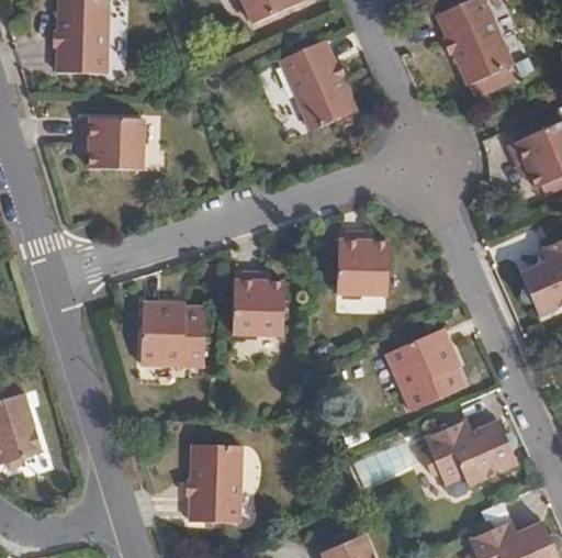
[(62,46),(59,46),(59,73),(108,75),(110,0),(60,0),(60,34),(63,34),(62,46)]
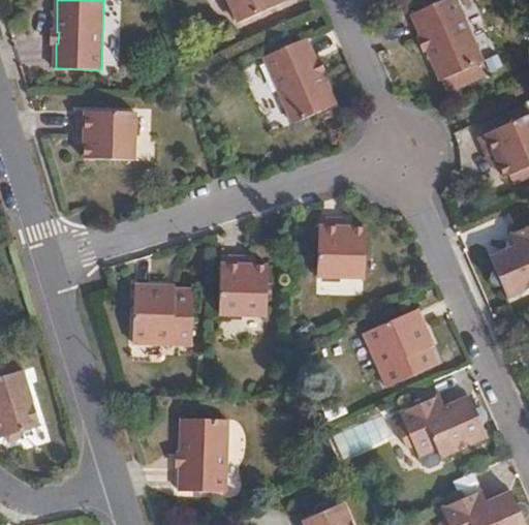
[(240,0),(248,18),(287,0),(240,0)]
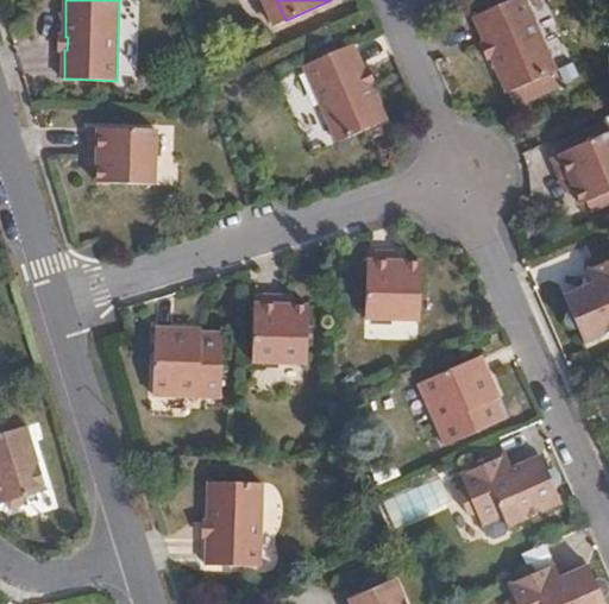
[(506,0),(475,13),(491,52),(495,51),(500,63),(497,64),(509,90),(557,69),(527,0),(506,0)]
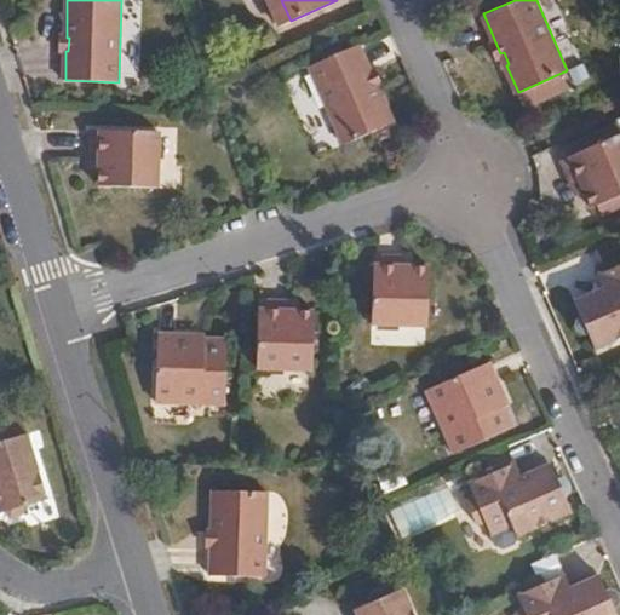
[(371,72),(373,72),(361,42),(311,64),(346,143),(396,120),(378,82),(377,82),(371,72)]
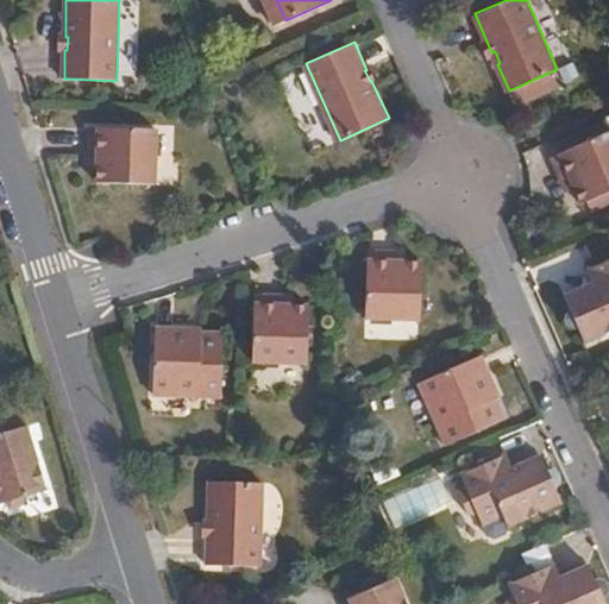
[(495,51),(491,52),(485,55),(491,68),(497,64),(500,63),(495,51)]
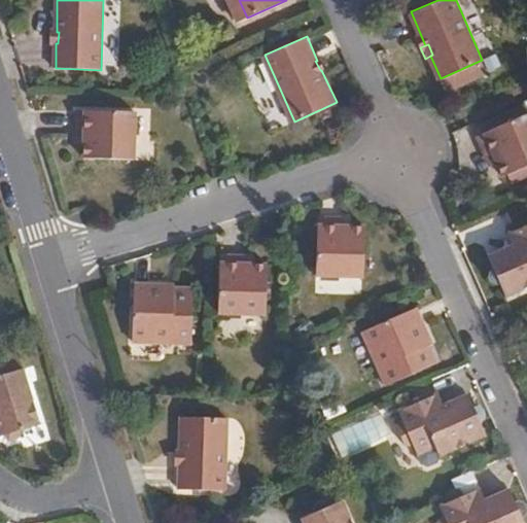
[(321,59),(317,61),(315,61),(320,70),(321,70),(326,67),(321,59)]
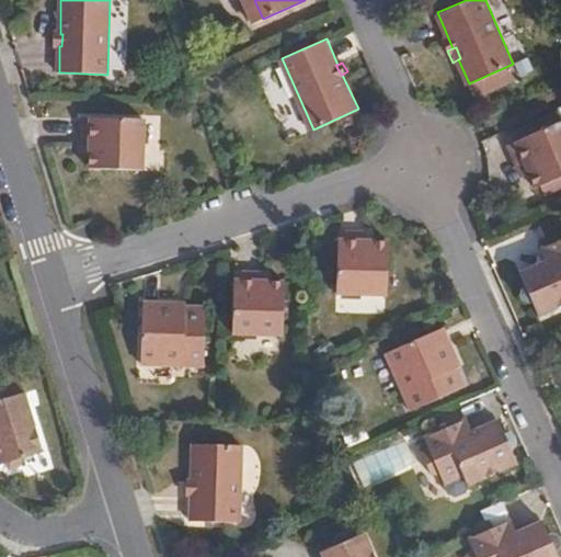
[(306,126),(277,64),(258,72),(286,135),(306,126)]
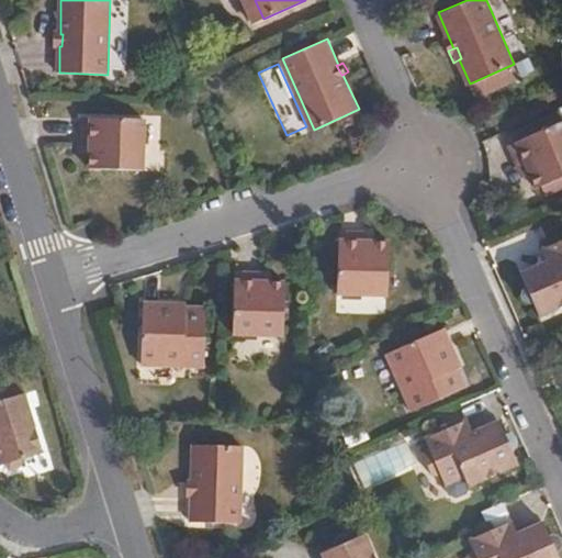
[(83,115),(83,145),(92,145),(91,154),(91,169),(137,170),(137,116),(83,115)]
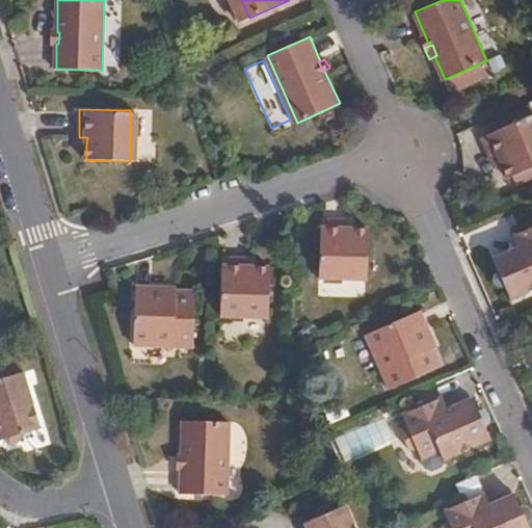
[(483,136),(493,159),(501,156),(504,163),(510,176),(531,166),(531,120),(530,114),(483,136)]
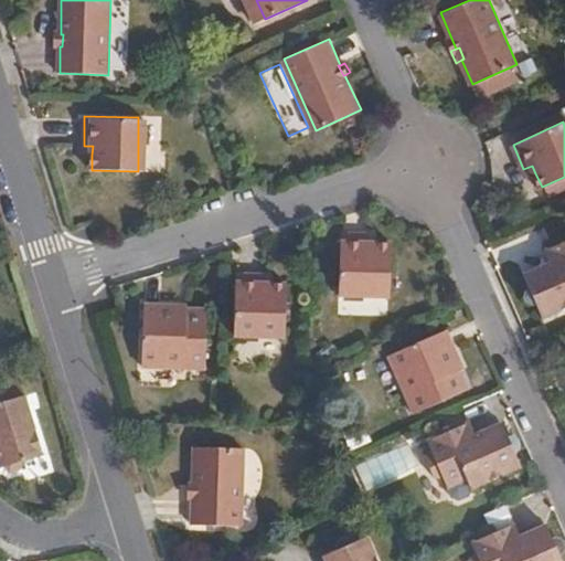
[(93,146),(84,146),(84,155),(92,155),(93,146)]
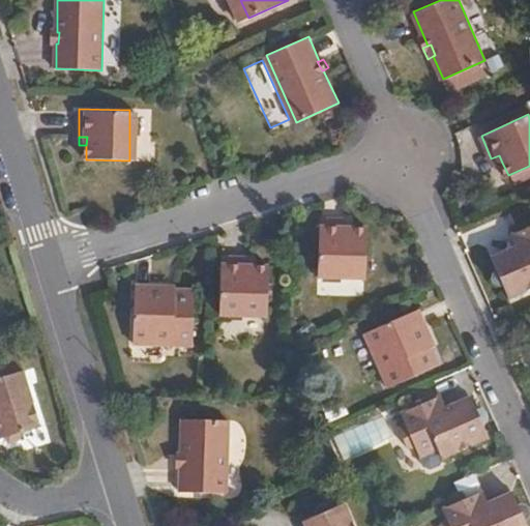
[(499,155),(491,158),(494,166),(502,163),(499,155)]
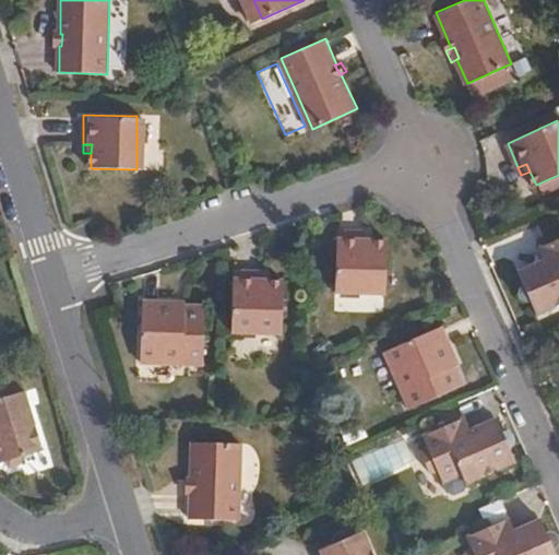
[(361,236),(361,226),(335,226),(334,279),(387,281),(388,237),(370,237),(361,236)]
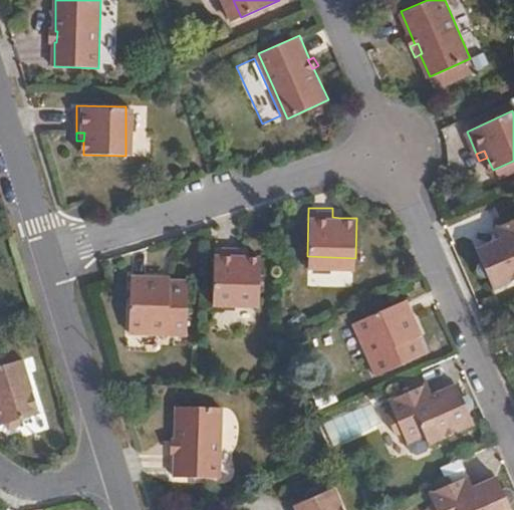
[(340,209),(332,208),(332,217),(340,218),(340,209)]
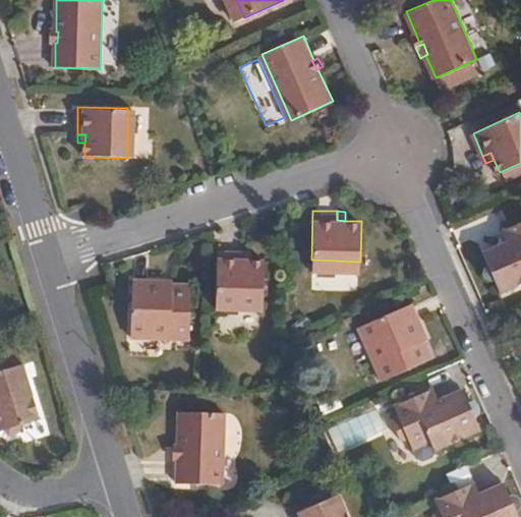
[(520,237),(512,241),(511,239),(484,250),(503,290),(520,282),(520,221),(516,223),(520,234),(520,237)]
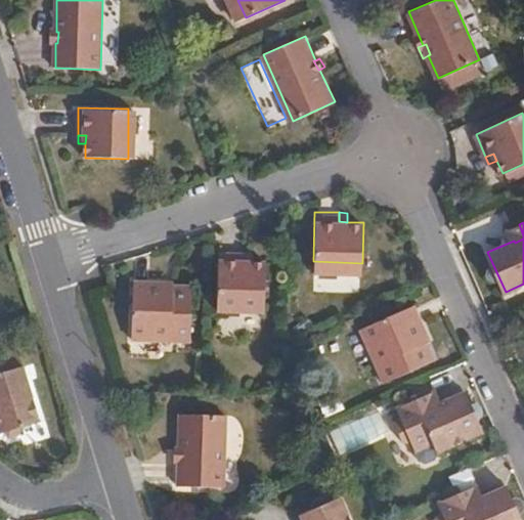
[(509,229),(514,241),(515,243),(523,239),(523,235),(519,224),(509,229)]
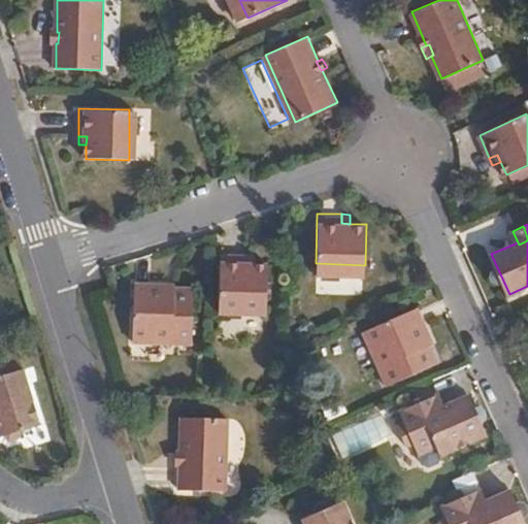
[(246,263),(246,254),(222,254),(220,303),(268,306),(269,264),(255,264),(246,263)]
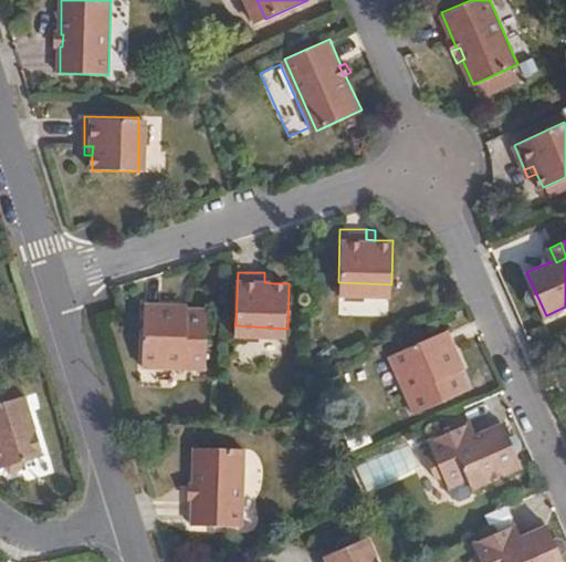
[(273,273),(264,272),(264,282),(273,283),(273,273)]
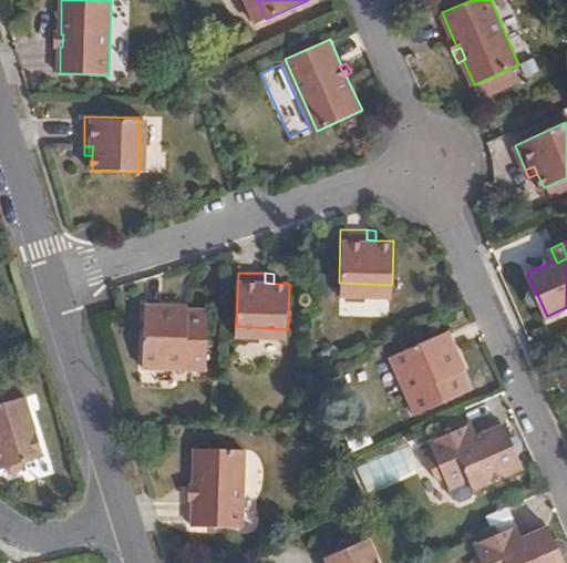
[(144,305),(142,366),(207,368),(208,309),(188,308),(188,306),(144,305)]
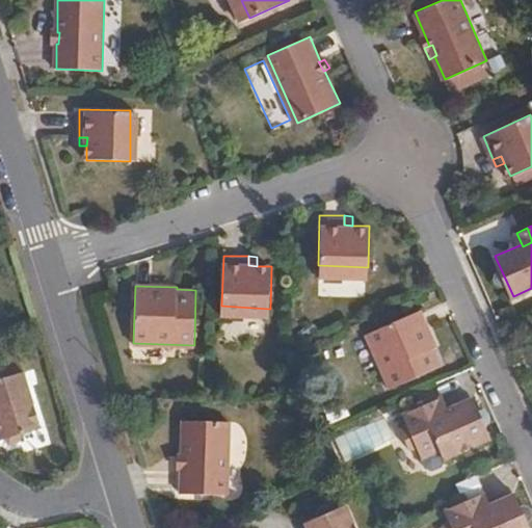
[(421,310),(366,335),(390,389),(442,365),(434,349),(437,347),(421,310)]
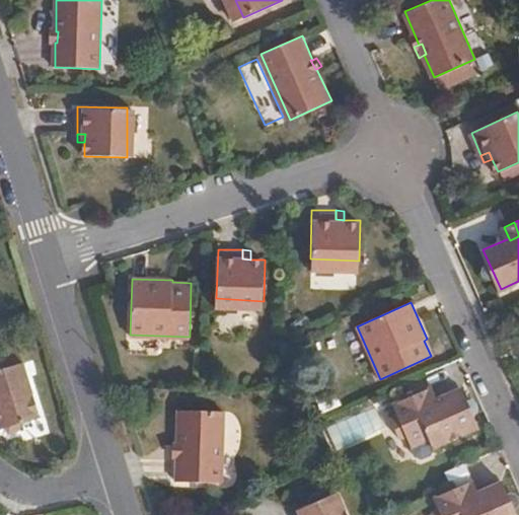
[(21,353),(0,360),(0,420),(4,419),(8,424),(18,422),(20,414),(39,408),(21,353)]
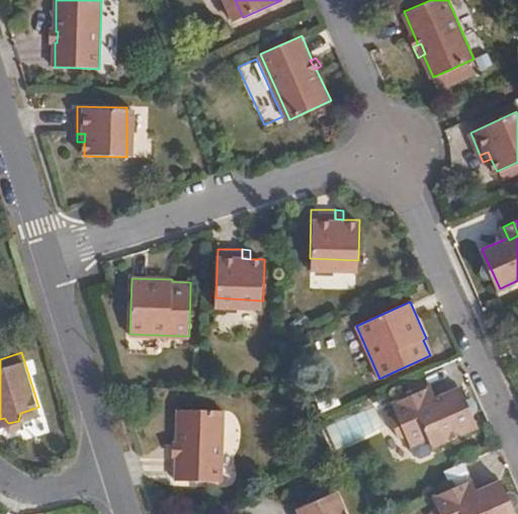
[(414,411),(408,397),(380,409),(383,417),(379,424),(387,443),(396,444),(403,460),(410,464),(419,460),(421,453),(478,428),(460,390),(424,405),(425,406),(414,411)]
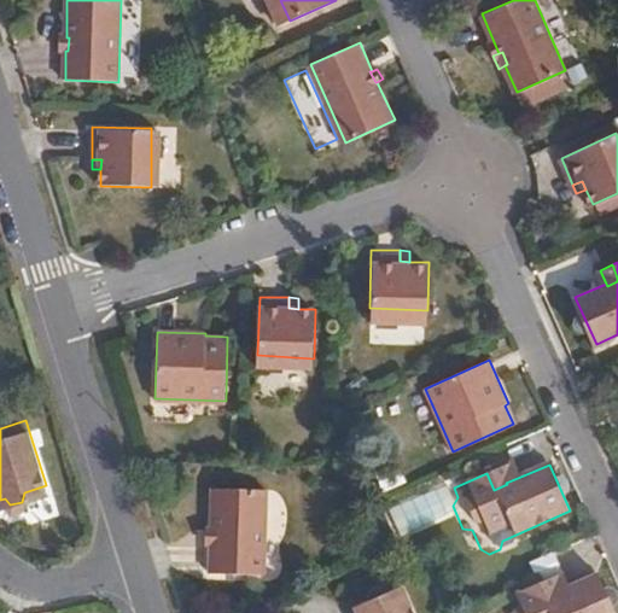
[(499,467),(487,473),(494,490),(507,484),(506,483),(499,467)]
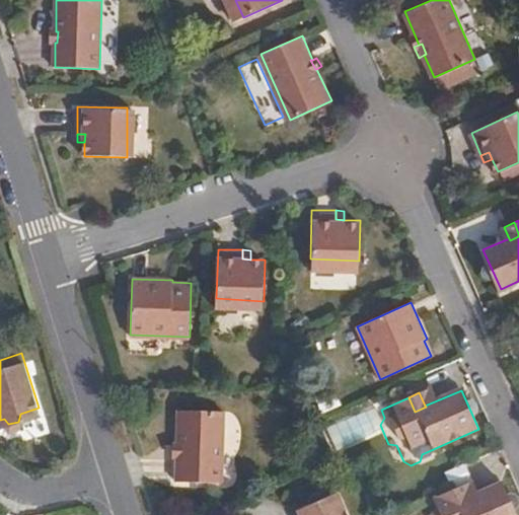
[(179,456),(177,456),(176,481),(221,483),(224,411),(179,409),(177,445),(179,445),(179,456)]
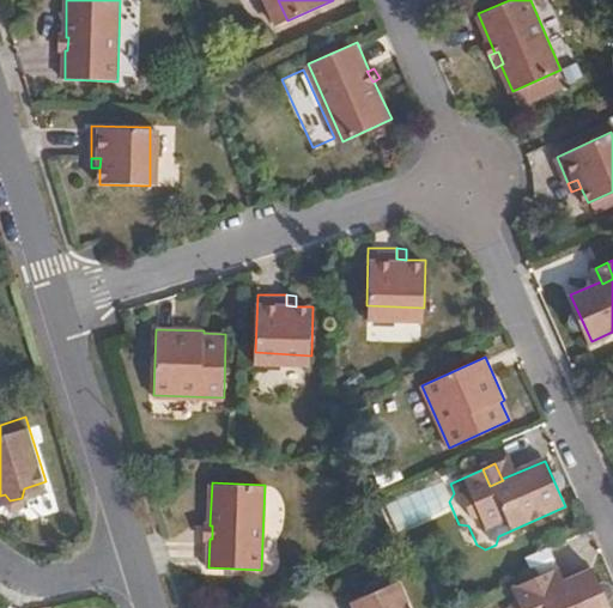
[(565,584),(564,583),(557,567),(544,573),(551,591),(565,584)]
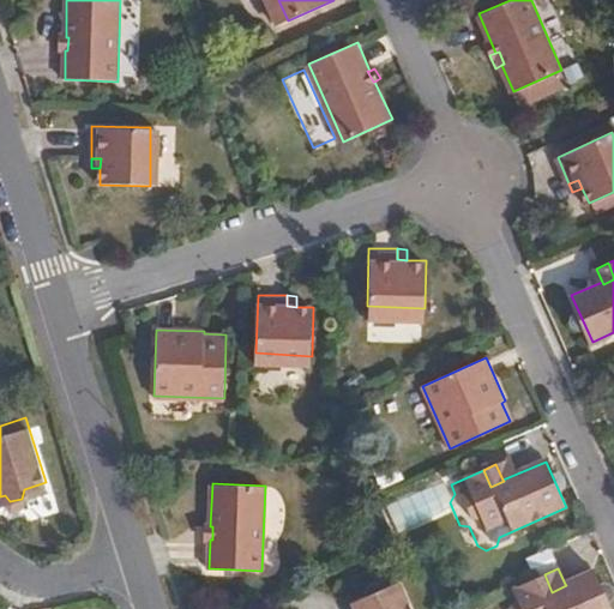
[(545,574),(511,589),(515,597),(510,607),(511,608),(611,608),(595,572),(565,584),(566,585),(552,592),(545,574)]
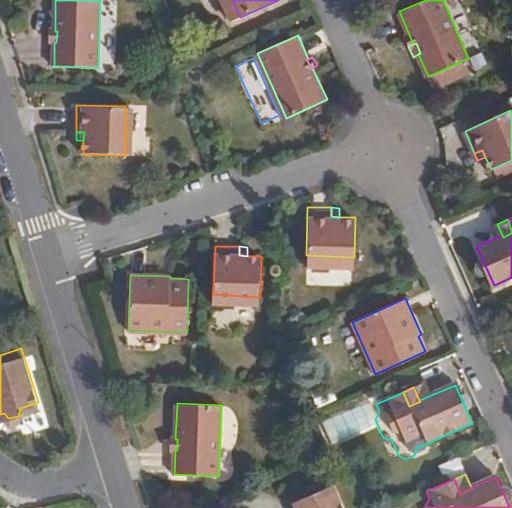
[(342,507),(333,487),(294,503),(296,507),(342,507)]
